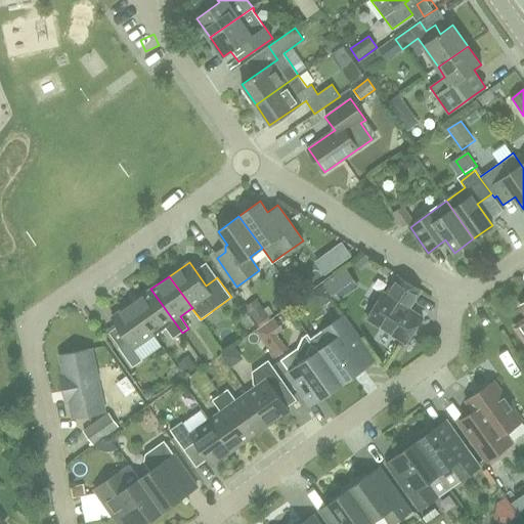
[(323,298),(331,310),(365,290),(358,276),(323,298)]
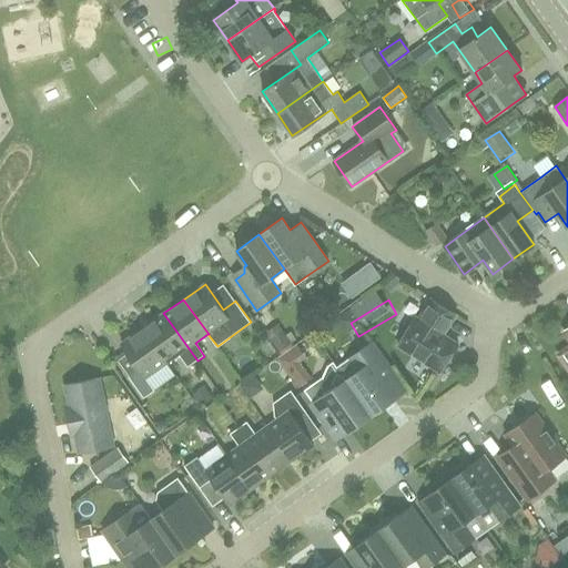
[(430,300),(418,318),(416,317),(398,345),(439,372),(458,344),(443,334),(456,315),(430,300)]
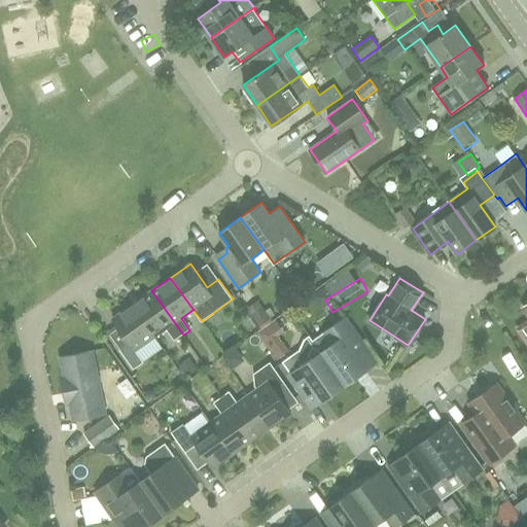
[(151,290),(133,304),(155,337),(167,329),(175,341),(183,335),(151,290)]
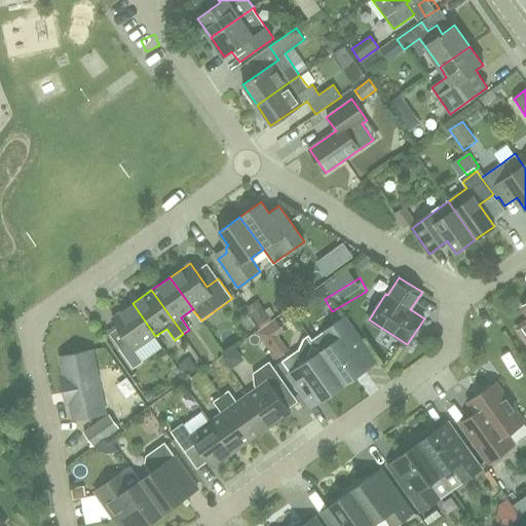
[(155,336),(133,303),(113,317),(129,341),(119,348),(134,369),(144,362),(136,349),(155,336)]
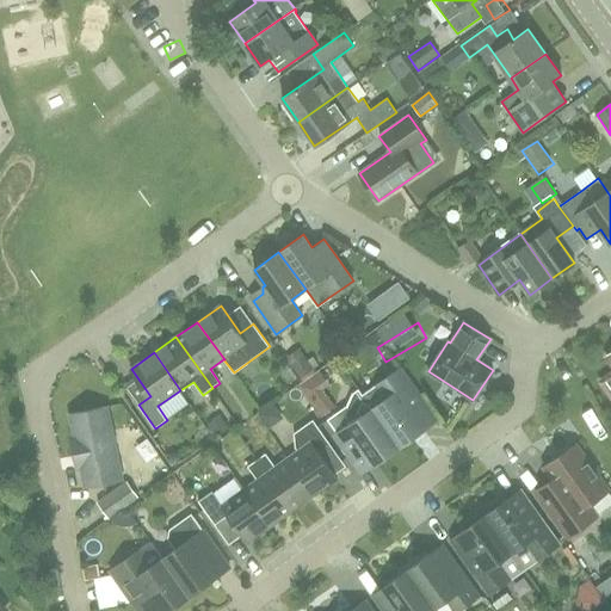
[(363,394),(400,446),(438,420),(424,400),(421,402),(399,369),(363,394)]
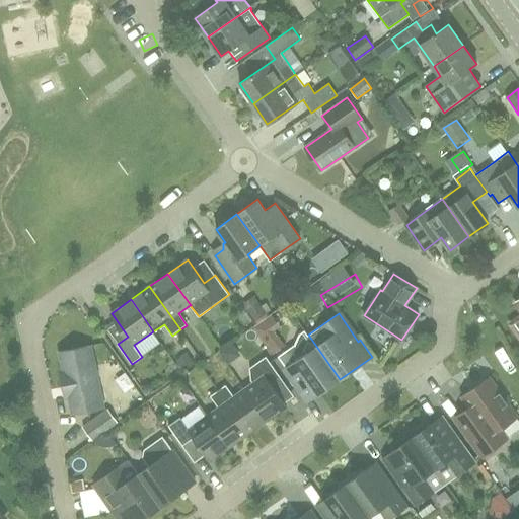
[(277,355),(296,342),(281,319),(262,332),(277,355)]
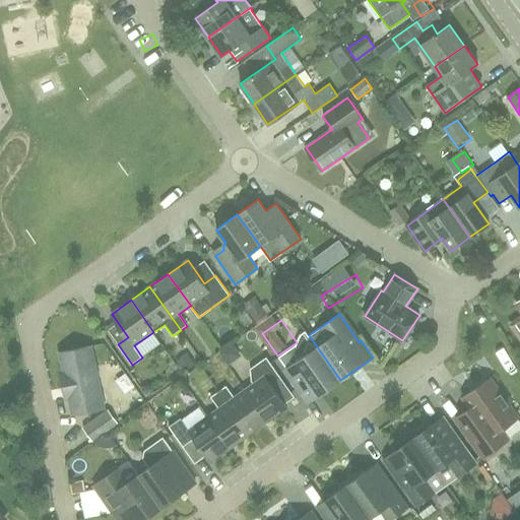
[(309,402),(340,380),(309,335),(309,336),(305,331),(301,335),(296,345),(278,358),(299,385),(297,386),(309,402)]
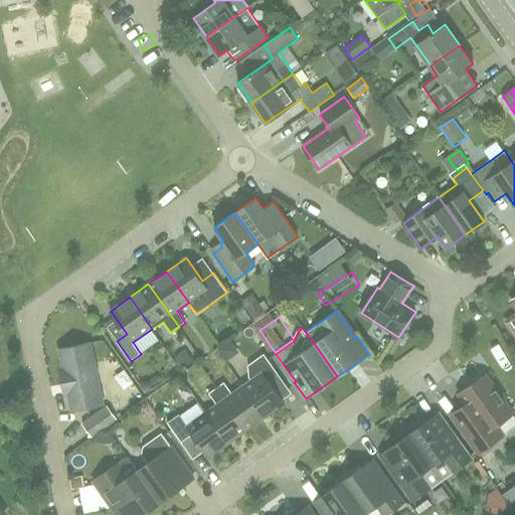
[(104,404),(91,343),(59,349),(63,367),(59,368),(65,395),(69,395),(72,410),(104,404)]
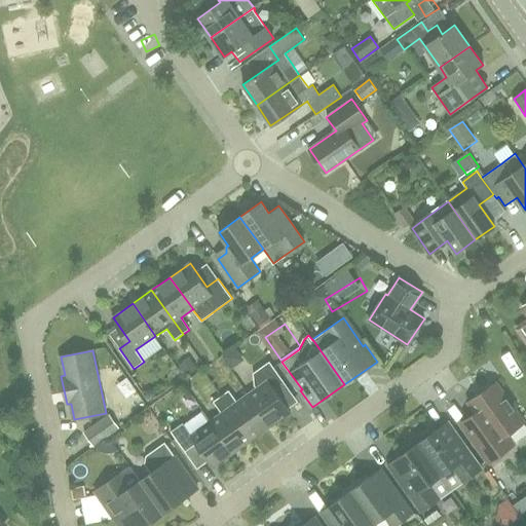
[(257,387),(248,393),(271,426),(291,412),(274,388),(285,381),(270,361),(254,373),(255,384),(257,387)]
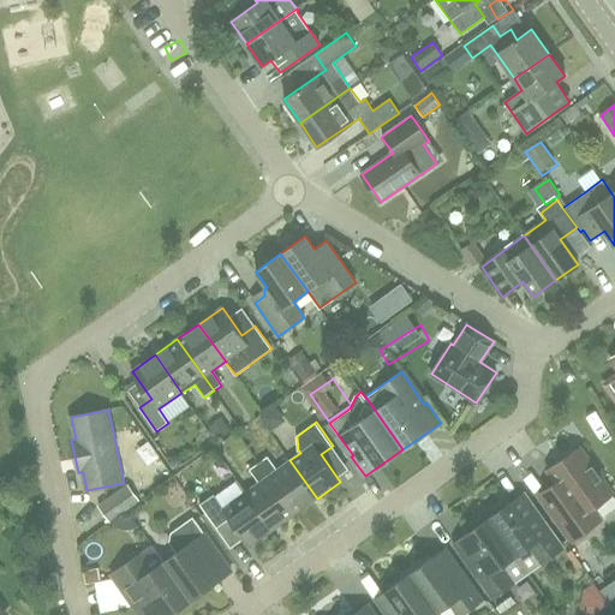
[(592,465),(580,447),(548,470),(557,483),(544,494),(577,539),(605,518),(596,505),(613,493),(602,478),(603,473),(597,465),(592,465)]
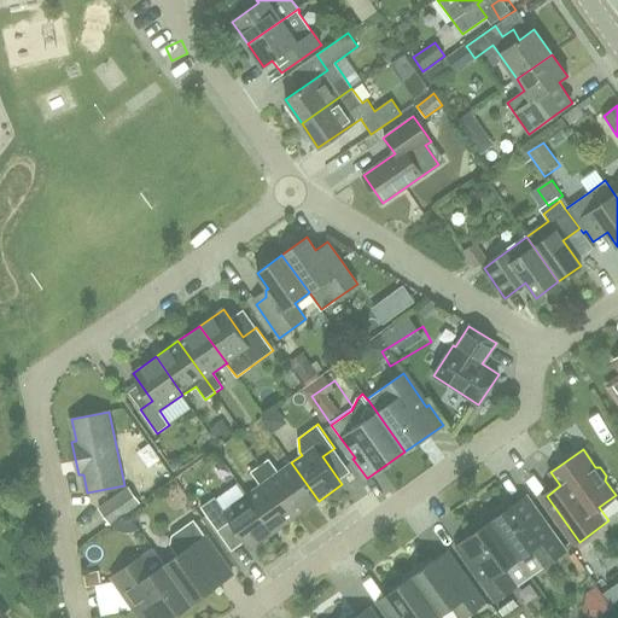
[(272,456),(261,464),(297,517),(319,501),(291,462),(281,470),(272,456)]
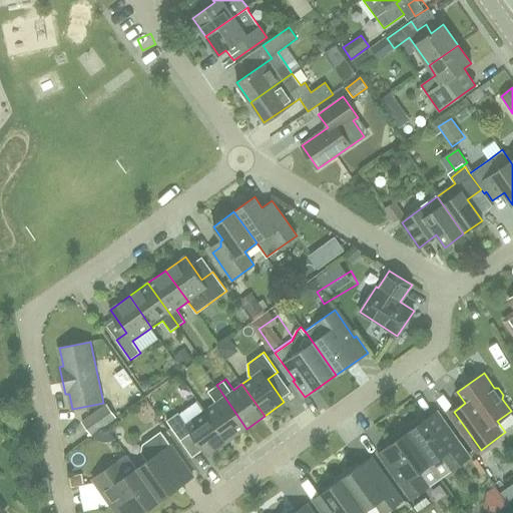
[(205,410),(228,442),(246,429),(216,385),(208,391),(216,402),(205,410)]
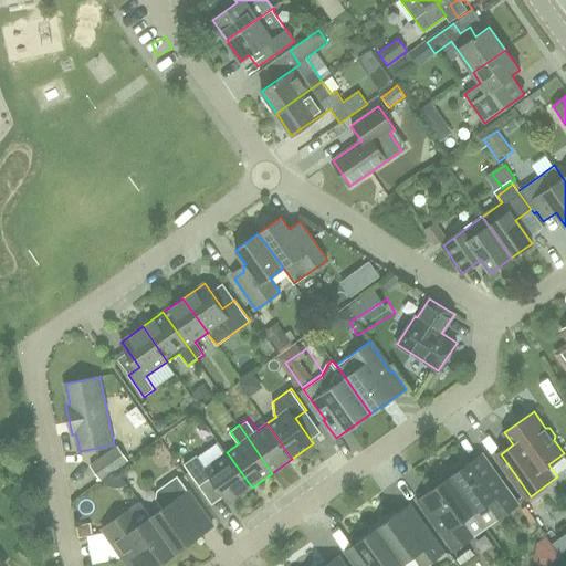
[(230,502),(252,488),(227,452),(218,441),(217,442),(218,442),(198,457),(197,454),(184,464),(199,485),(212,477),(230,502)]
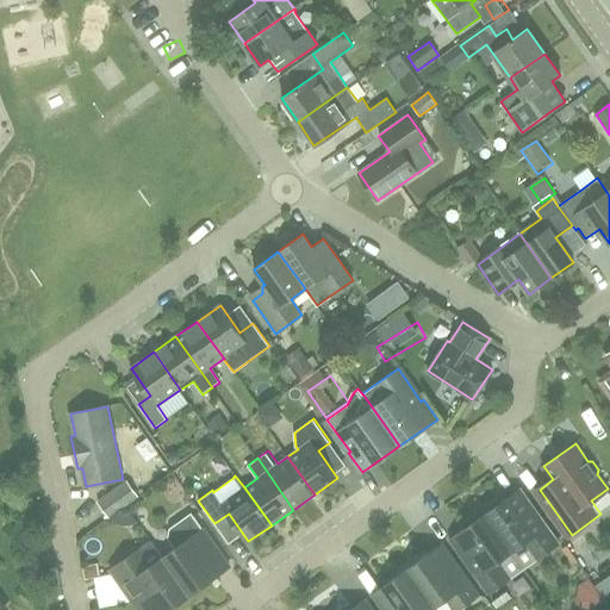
[(110,517),(137,498),(125,483),(99,502),(110,517)]
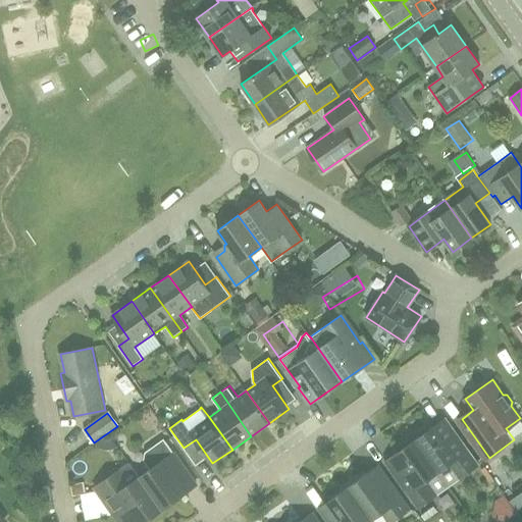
[(479,465),(446,418),(432,427),(429,424),(414,434),(417,438),(415,439),(423,451),(449,486),(459,478),(479,465)]
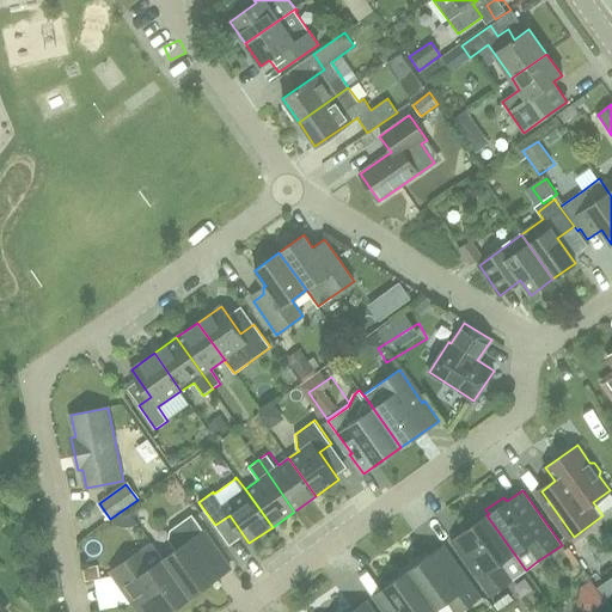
[(484,518),(481,513),(464,524),(467,528),(451,540),(490,595),(514,579),(526,570),(496,528),(487,515),(484,518)]
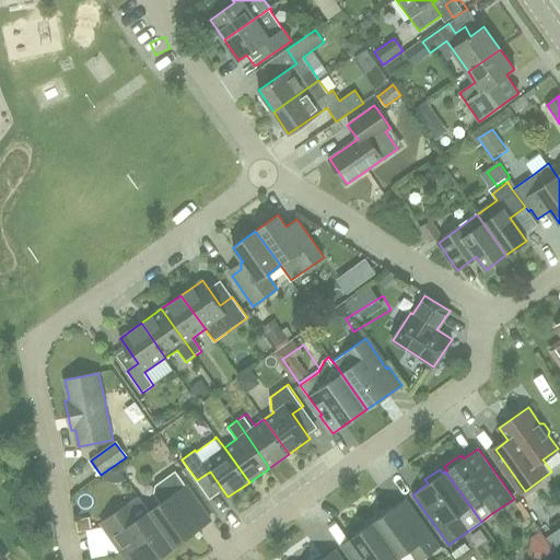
[(161,503),(150,512),(174,546),(211,520),(176,470),(155,485),(154,493),(161,503)]
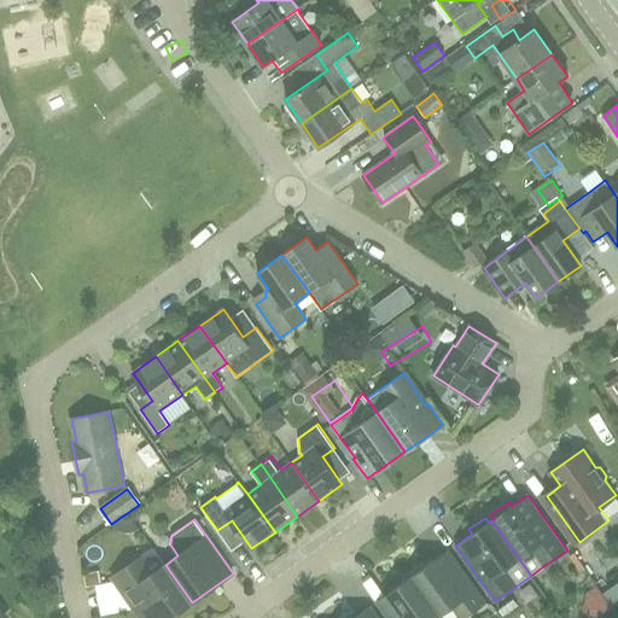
[(153,548),(112,577),(117,583),(134,606),(134,607),(141,617),(170,617),(192,602),(165,565),(153,548)]
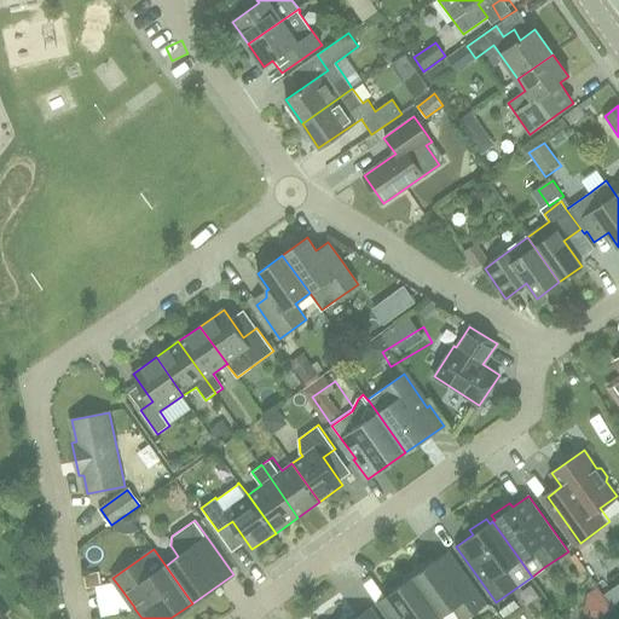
[(449,551),(414,578),(441,615),(453,607),(462,618),(463,618),(486,603),(449,551)]
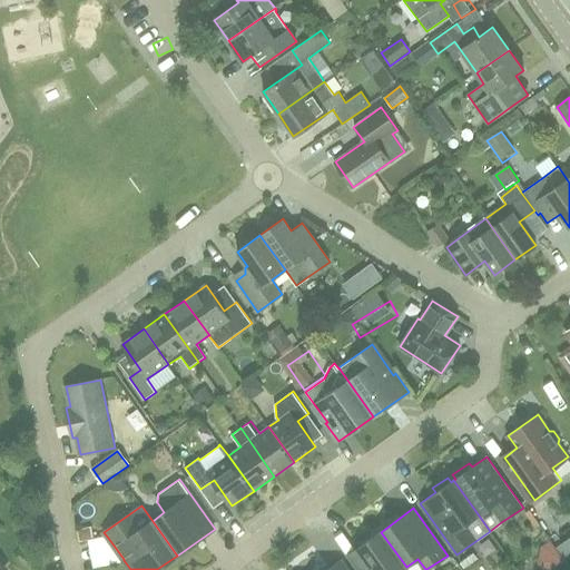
[(360,547),(349,556),(359,569),(408,569),(406,567),(381,532),(360,547)]
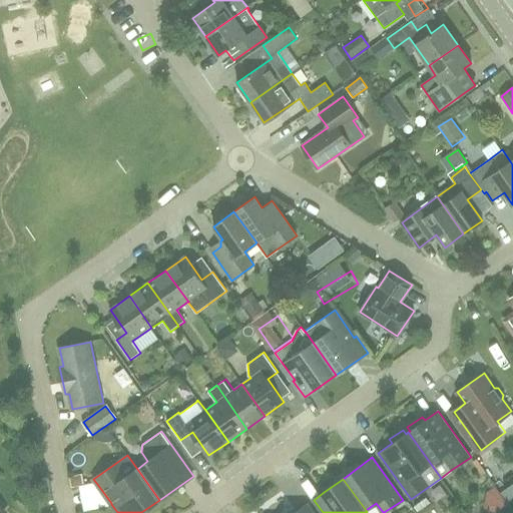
[(512,508),(507,493),(489,501),(493,512),(510,512),(512,512),(512,508)]
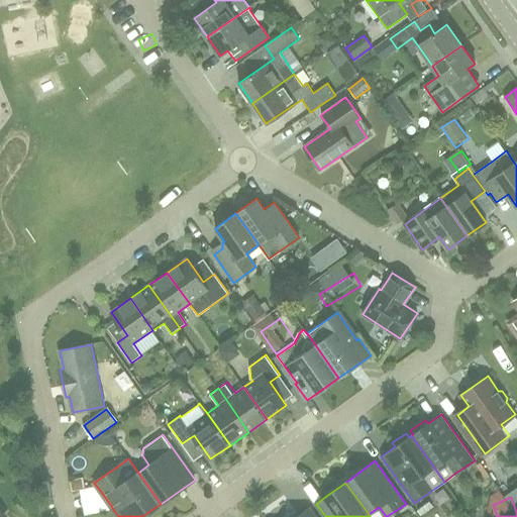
[(316,516),(310,508),(296,516),(316,516)]
